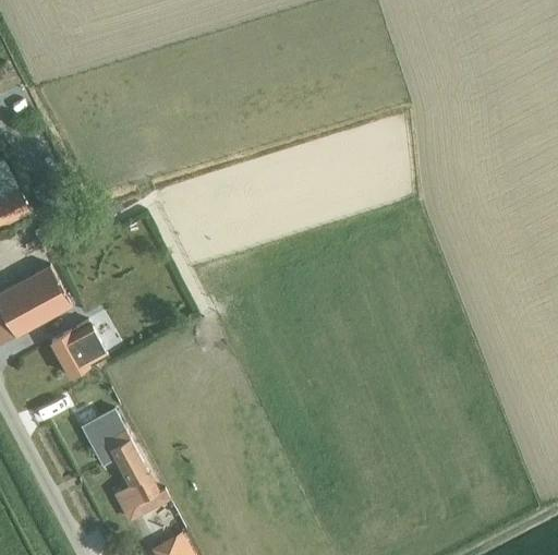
[(0,204),(0,226),(27,213),(19,195),(0,204)]
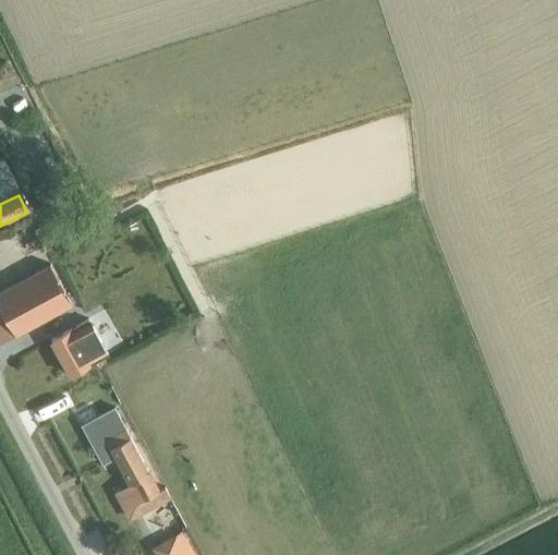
[(0,293),(0,346),(71,308),(49,267),(0,293)]
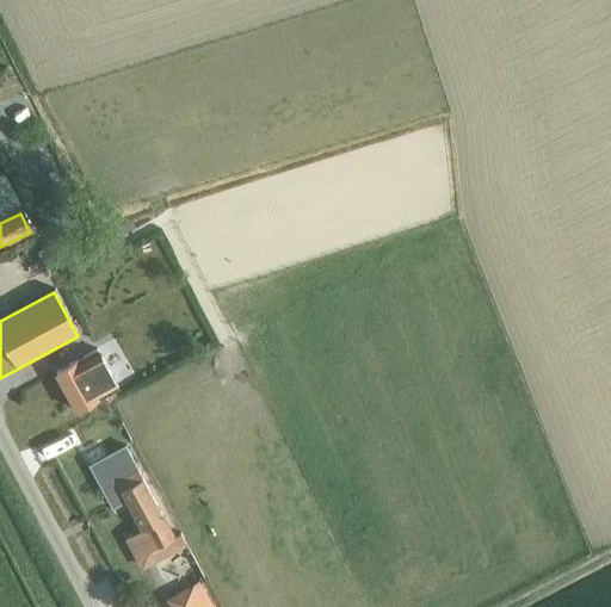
[(56,375),(78,414),(118,391),(97,352),(56,375)]
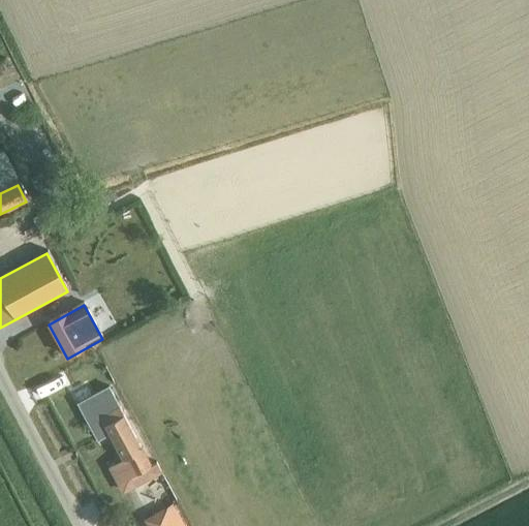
[(109,390),(78,406),(97,443),(110,436),(123,462),(110,469),(119,486),(151,468),(109,390)]
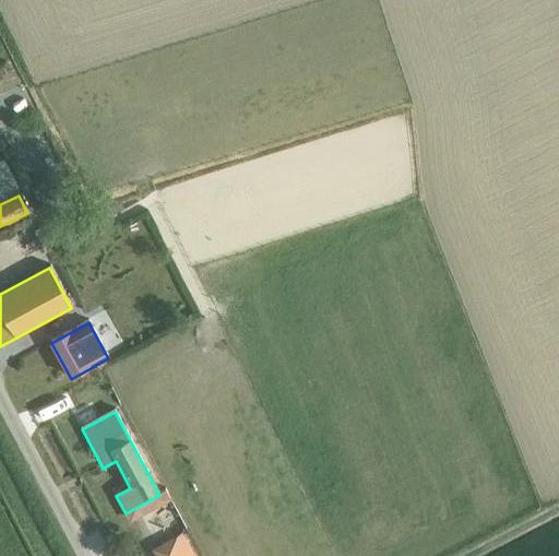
[(190,555),(181,537),(154,552),(155,555),(190,555)]
